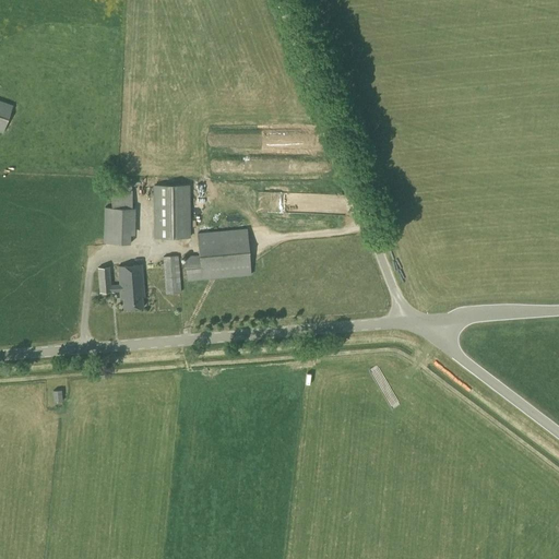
[(0,132),(2,133),(12,106),(0,100),(0,132)]
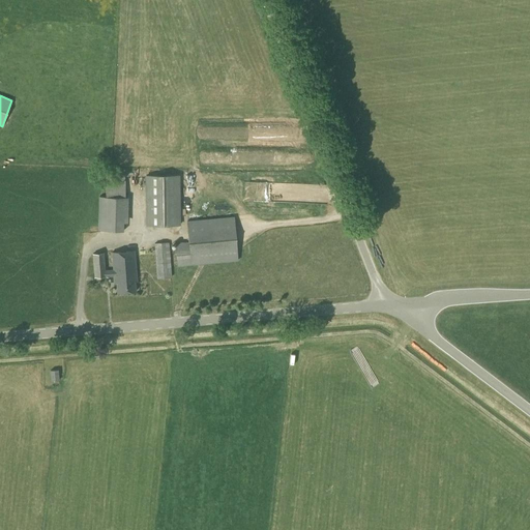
[(238,143),(248,142),(246,129),(236,130),(238,143)]
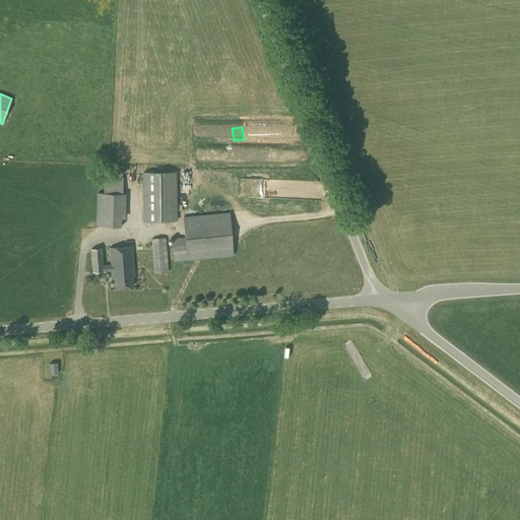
[(143,221),(177,221),(176,172),(142,173),(143,221)]
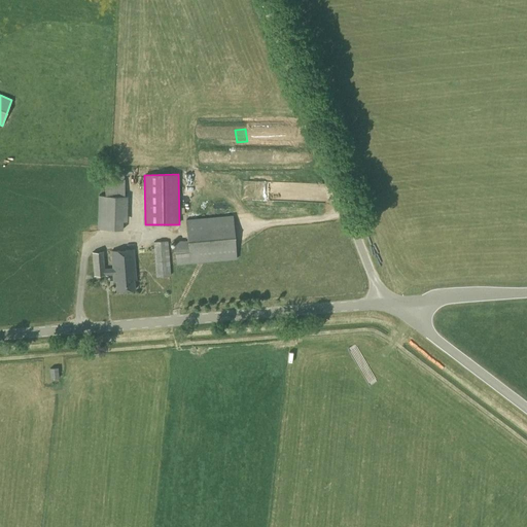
[(124,197),(125,179),(105,179),(105,196),(98,196),(98,230),(123,230),(123,221),(127,221),(128,197),(124,197)]
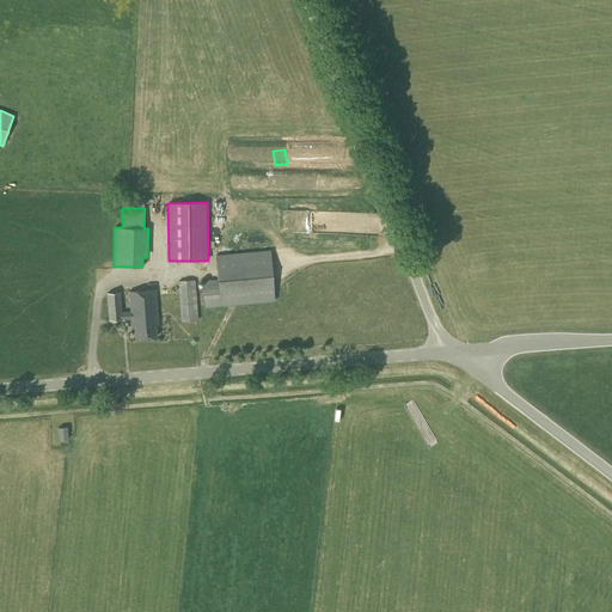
[(204,307),(275,301),(270,250),(214,255),(216,279),(201,280),(204,307)]
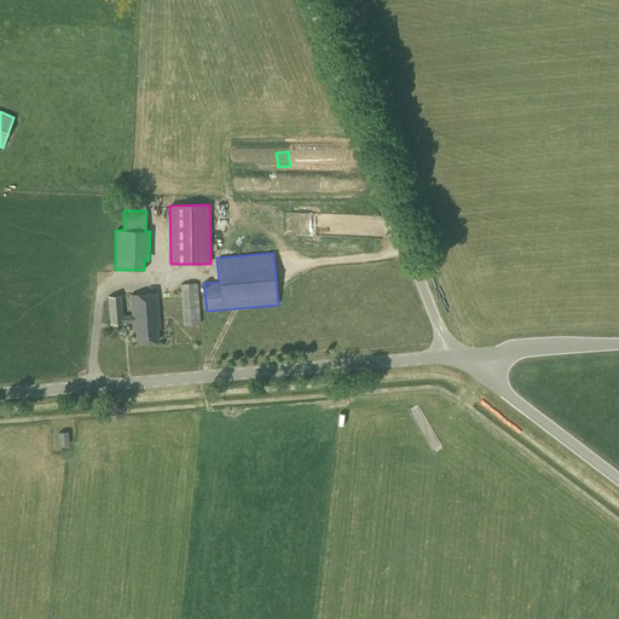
[(183,327),(201,324),(197,283),(179,284),(183,327)]
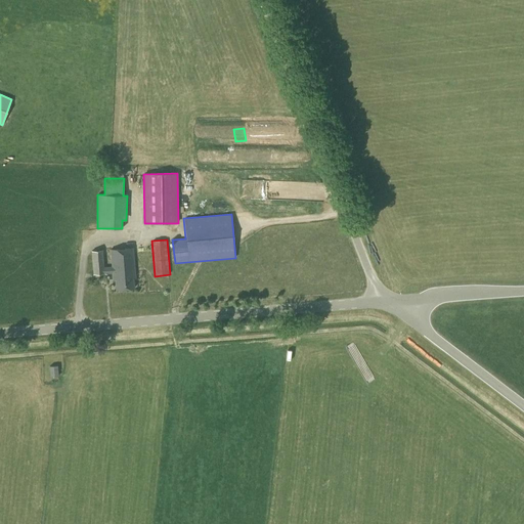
[(135,278),(133,249),(110,250),(111,267),(103,268),(102,251),(91,252),(92,274),(103,274),(103,273),(112,272),(112,280),(115,280),(115,290),(134,289),(133,278),(135,278)]
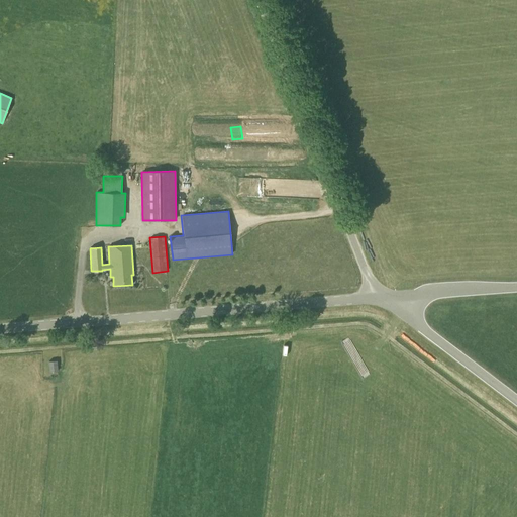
[(49,372),(58,371),(57,360),(48,362),(49,372)]
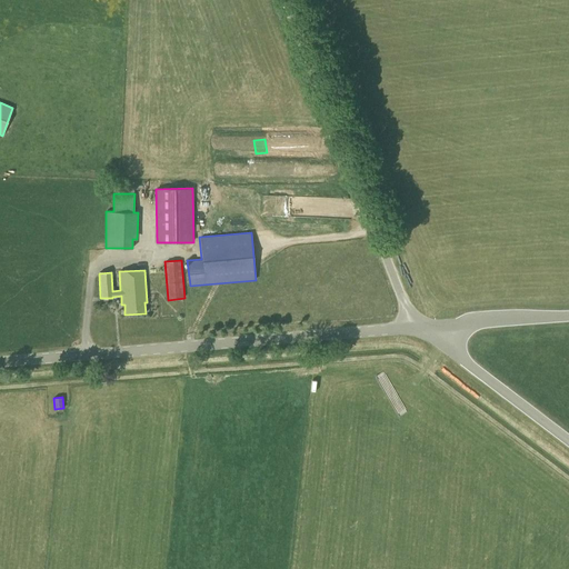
All buildings are outlined.
